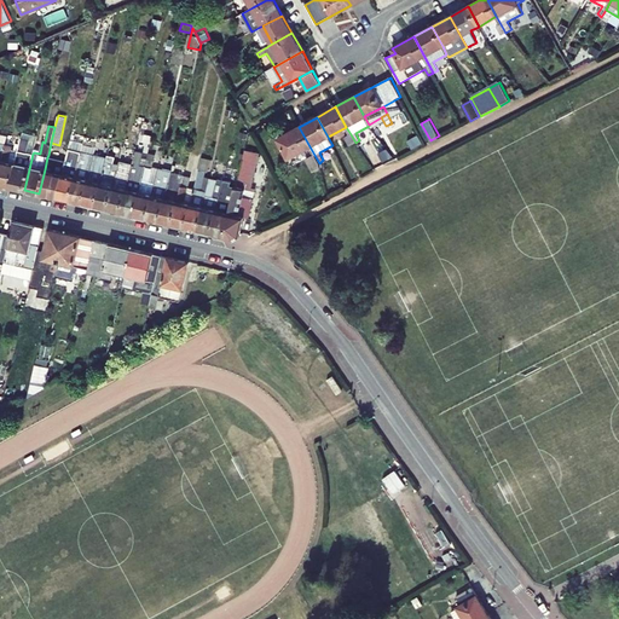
[(299,127),(278,138),(289,158),(310,146),(299,127)]
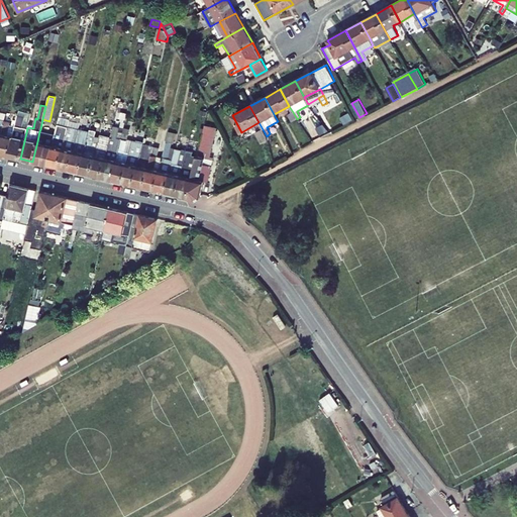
[(24,117),(30,118),(31,113),(25,111),(19,110),(17,116),(24,117)]
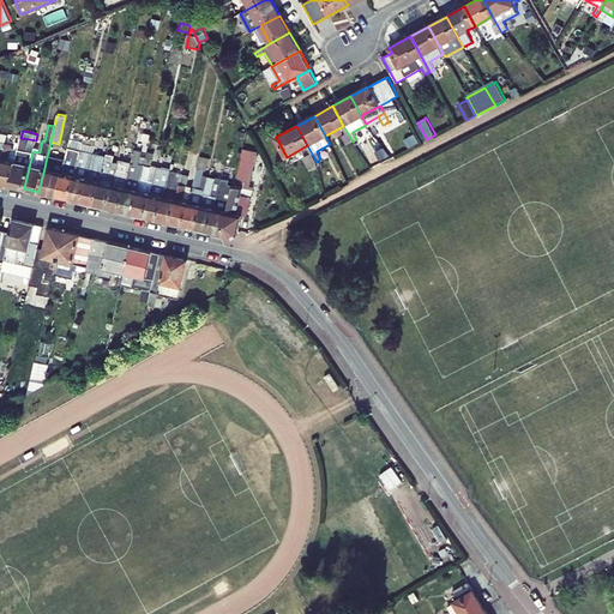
[(342,137),(347,145),(353,142),(348,133),(342,137)]
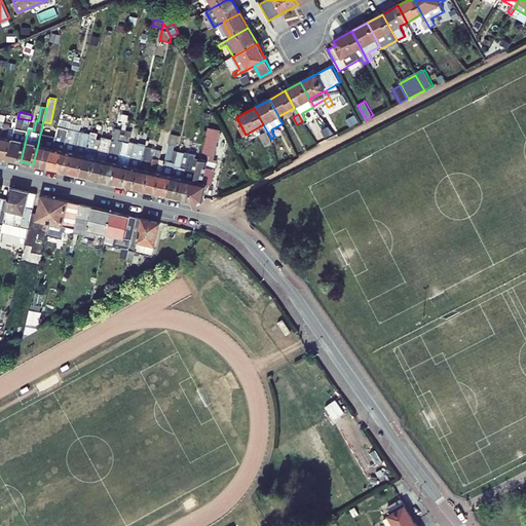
[(8,158),(21,161),(28,130),(22,129),(25,119),(17,118),(15,130),(8,158)]
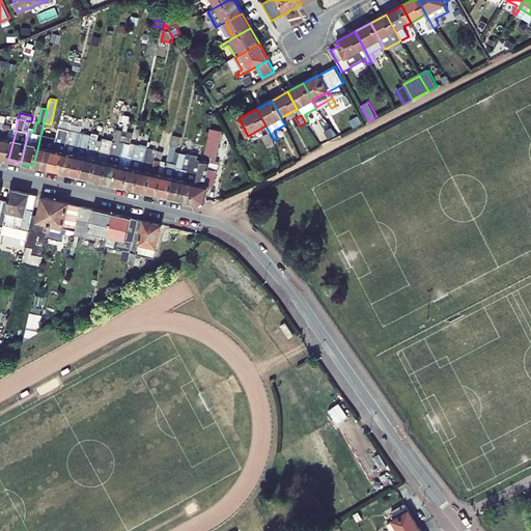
[(25,120),(22,131),(28,132),(29,131),(31,121),(25,120)]
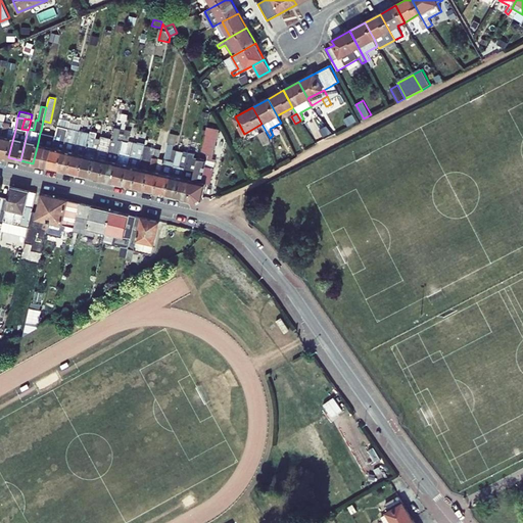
[(5,123),(0,144),(0,155),(8,157),(15,130),(9,128),(11,124),(5,123)]
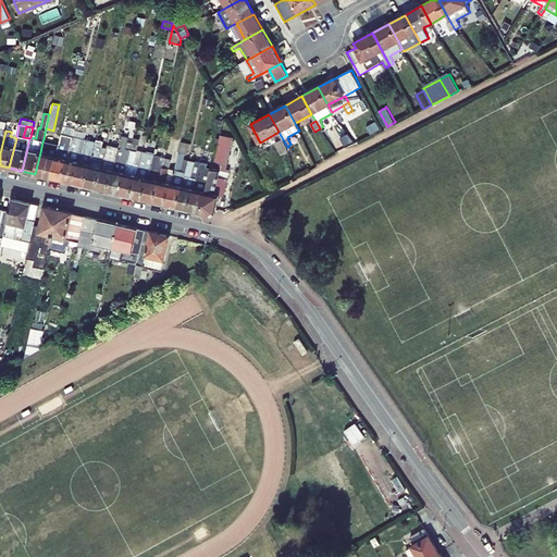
[(260,143),(263,150),(277,141),(283,139),(279,132),(260,143)]
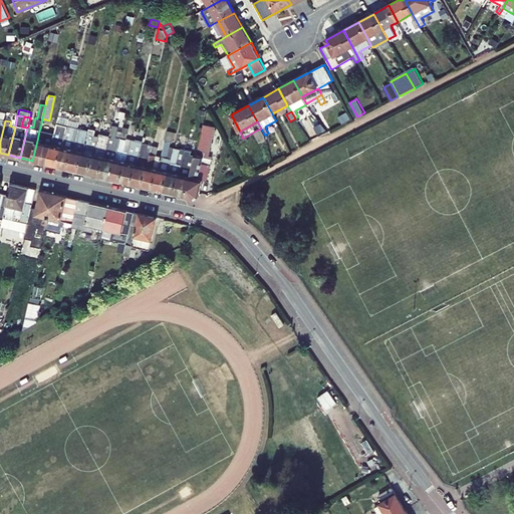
[(52,144),(47,164),(58,167),(67,125),(57,123),(52,144)]
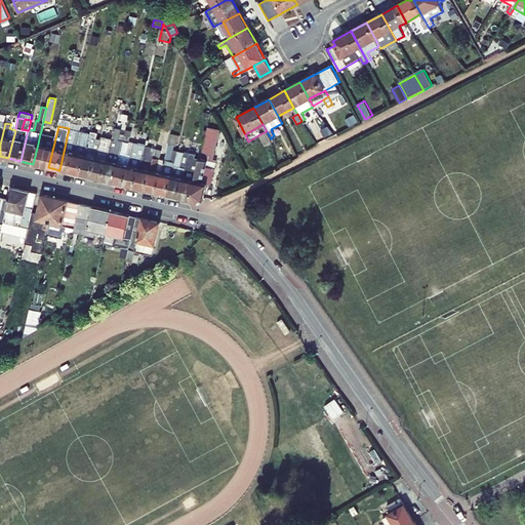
[(59,170),(70,172),(80,130),(69,128),(59,170)]
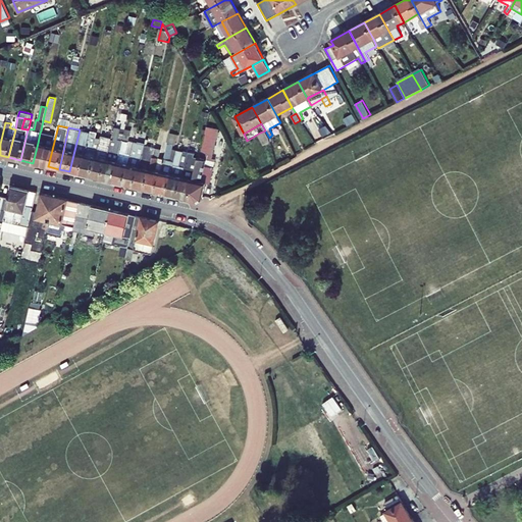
[(120,133),(120,129),(114,127),(112,139),(102,179),(113,181),(122,140),(118,139),(120,133)]
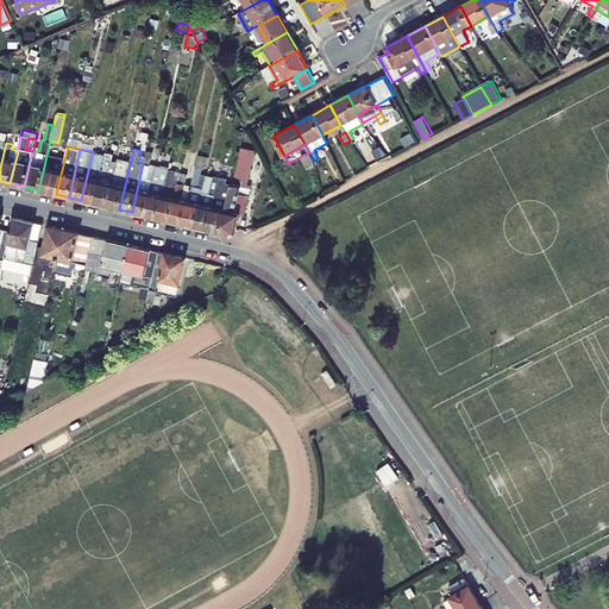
[(244,214),(249,196),(239,194),(242,186),(246,187),(255,152),(242,149),(233,184),(232,184),(231,188),(220,233),(231,236),(237,232),(237,231),(240,213),(244,214)]
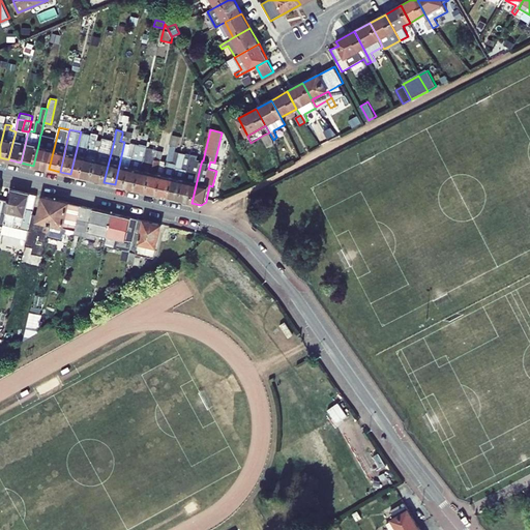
[(70,174),(82,177),(91,135),(81,131),(70,174)]
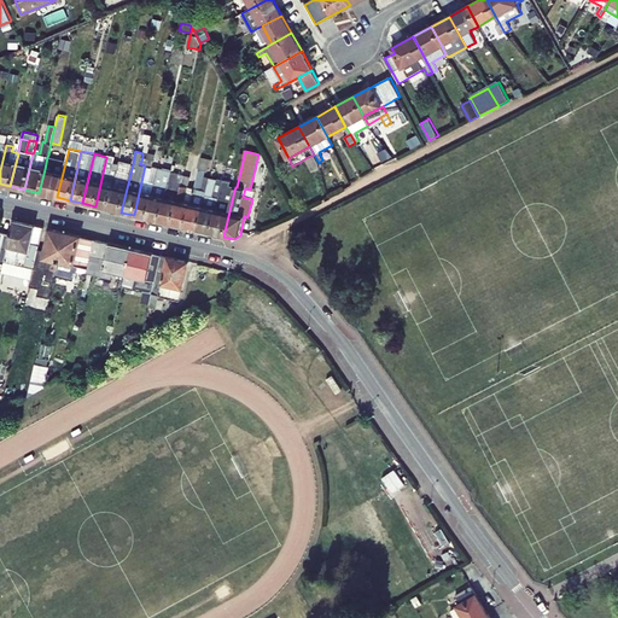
[(95,207),(108,209),(118,164),(114,163),(115,156),(108,155),(106,157),(95,207)]
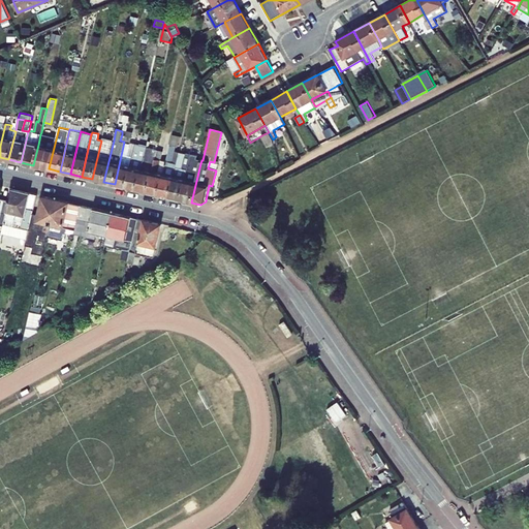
[(263,134),(268,142),(273,139),(269,132),(263,134)]
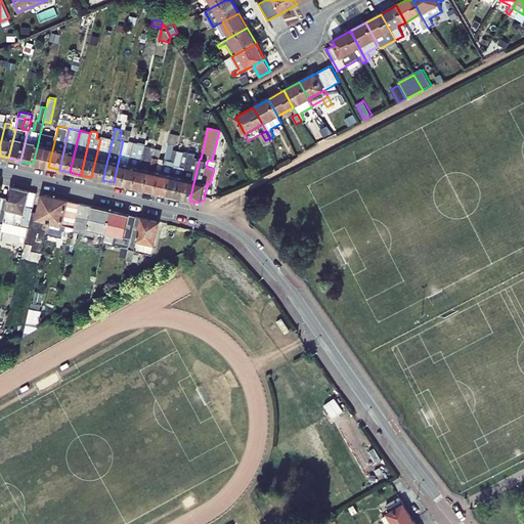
[(124,185),(134,143),(129,142),(131,136),(125,134),(123,140),(114,182),(124,185)]
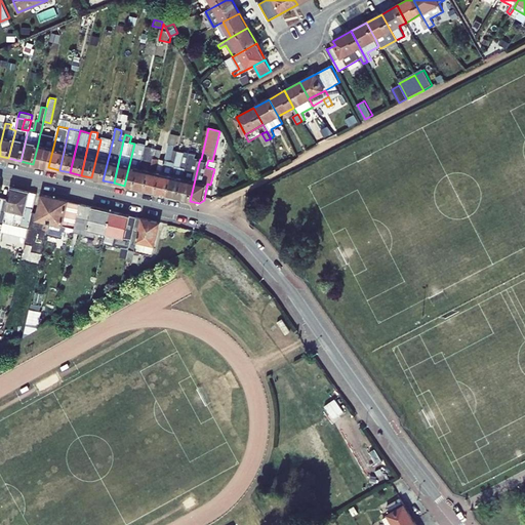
[(168,145),(174,146),(176,147),(178,135),(171,134),(168,145)]
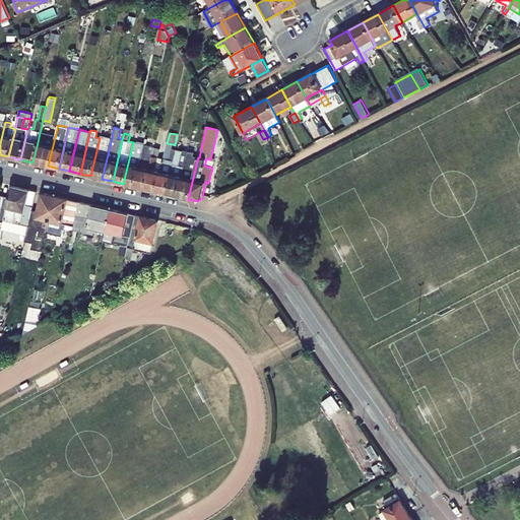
[(90,176),(102,179),(112,138),(101,135),(100,138),(90,176)]
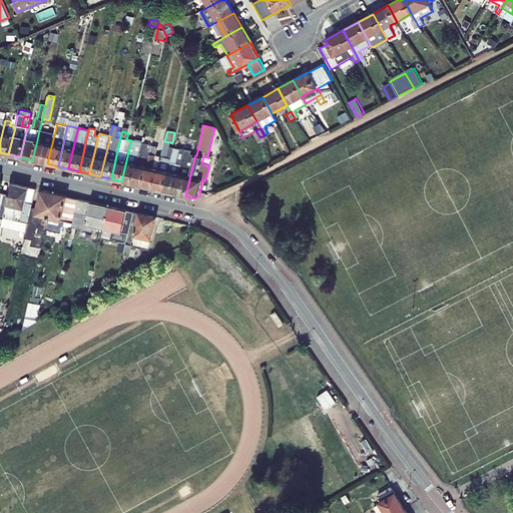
[(141,143),(142,141),(131,139),(131,140),(121,181),(132,183),(141,143)]
